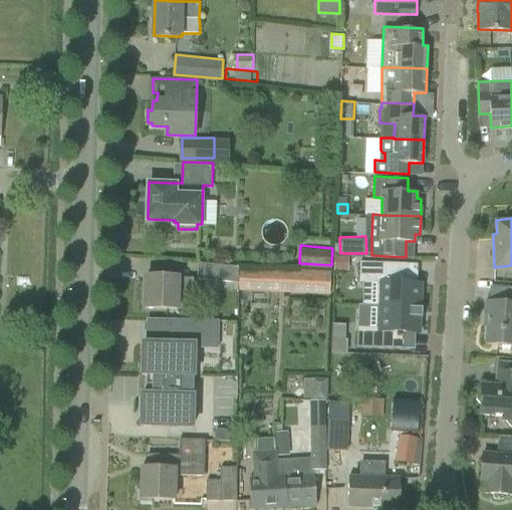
[(335,267),(335,268),(348,268),(349,255),(338,254),(336,254),(335,267)]
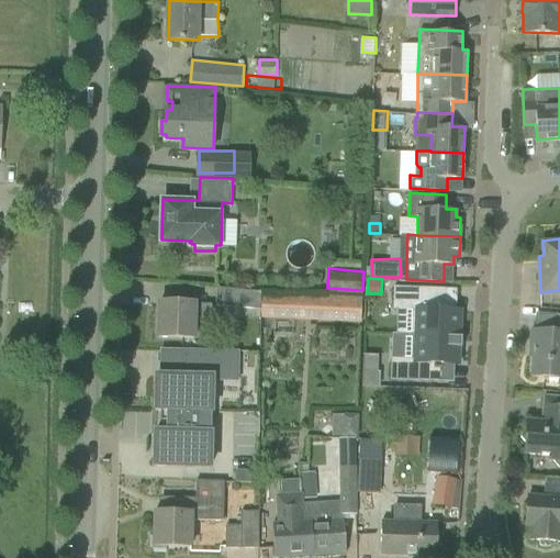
[(392,285),(391,307),(415,308),(414,333),(457,334),(458,308),(443,308),(444,287),(392,285)]
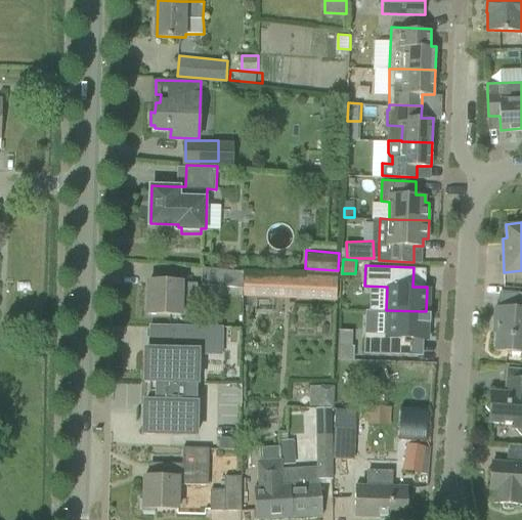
[(204,266),(203,283),(244,287),(244,270),(204,266)]
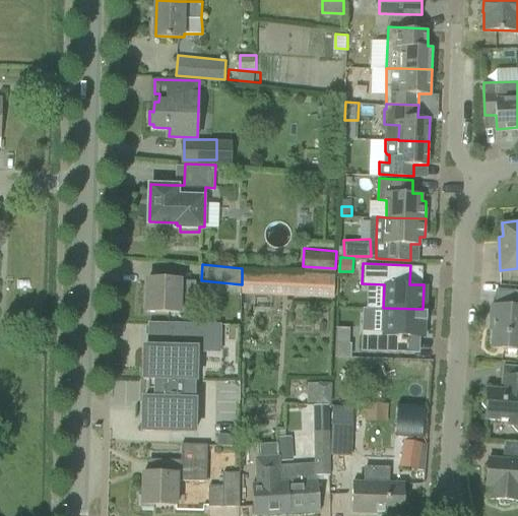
[(243,270),(243,291),(299,294),(300,272),(243,270)]
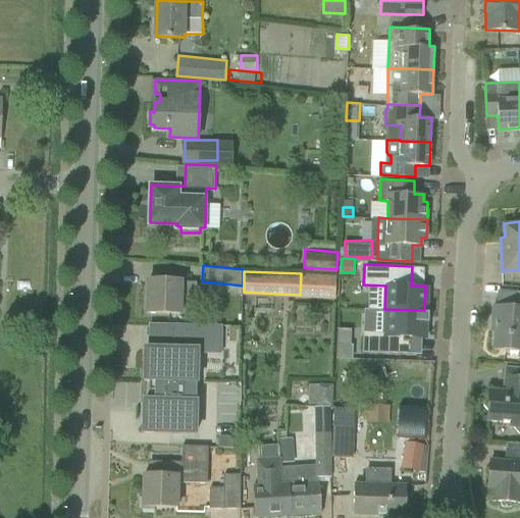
[(148,311),(168,311),(168,313),(183,313),(184,295),(197,295),(198,279),(149,278),(148,311)]
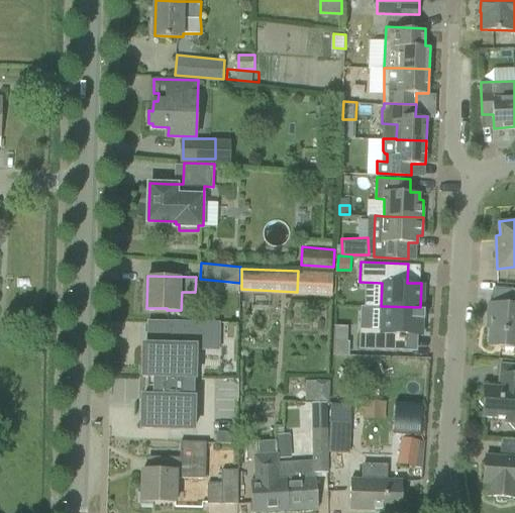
[(514,288),(513,288),(512,303),(489,301),(488,315),(491,315),(489,344),(509,345),(514,346),(514,288)]
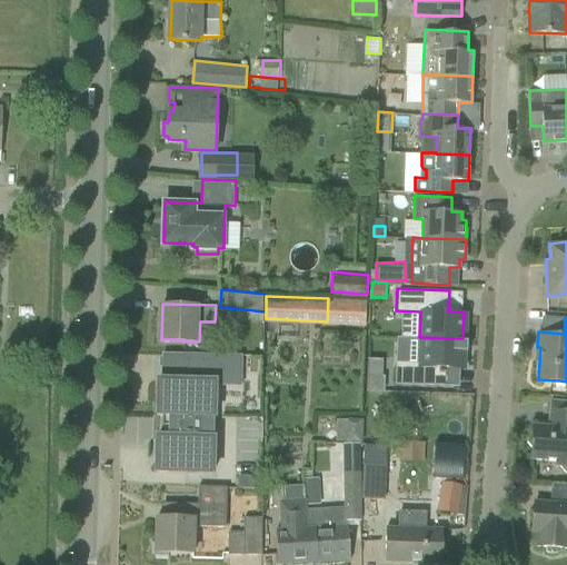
[(394,360),(393,383),(446,385),(446,367),(461,367),(463,338),(419,337),(418,362),(394,360)]
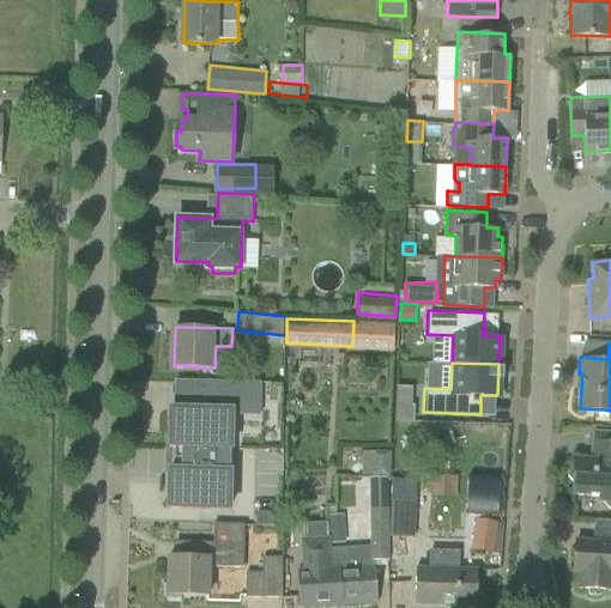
[(169,469),(169,508),(230,509),(233,399),(259,399),(259,381),(198,380),(197,408),(176,407),(171,407),(170,445),(175,445),(174,469),(169,469)]
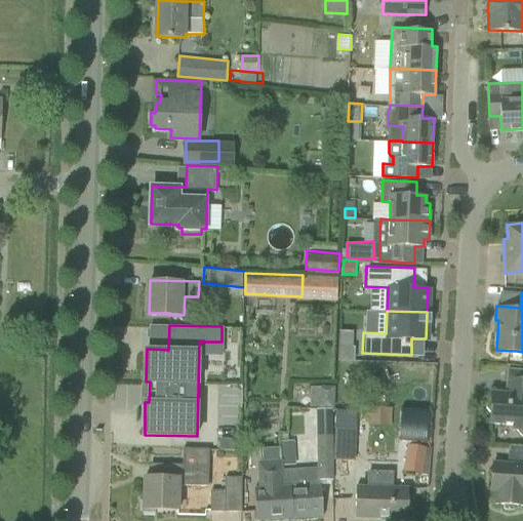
[(353,346),(340,346),(339,358),(355,359),(356,346),(353,346)]
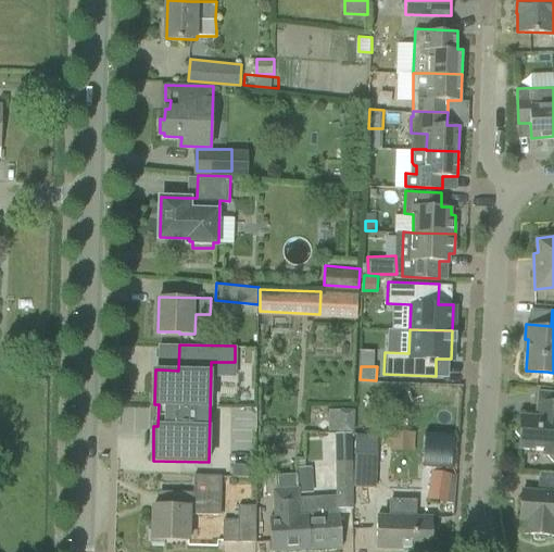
[(553,390),(539,390),(538,400),(540,400),(539,415),(521,414),(520,436),(519,447),(544,448),(544,452),(549,453),(553,459),(553,390)]
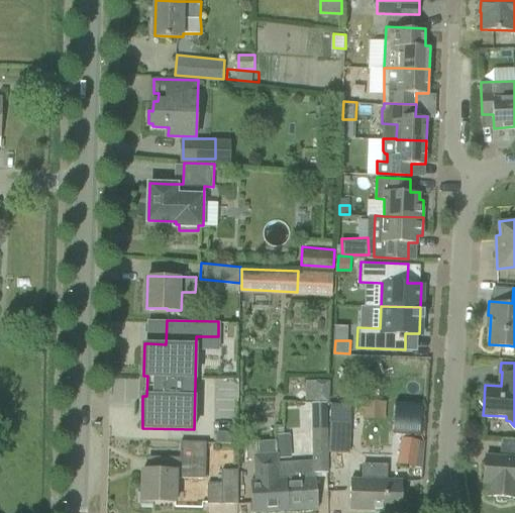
[(315,399),(329,399),(329,381),(315,380),(315,399)]
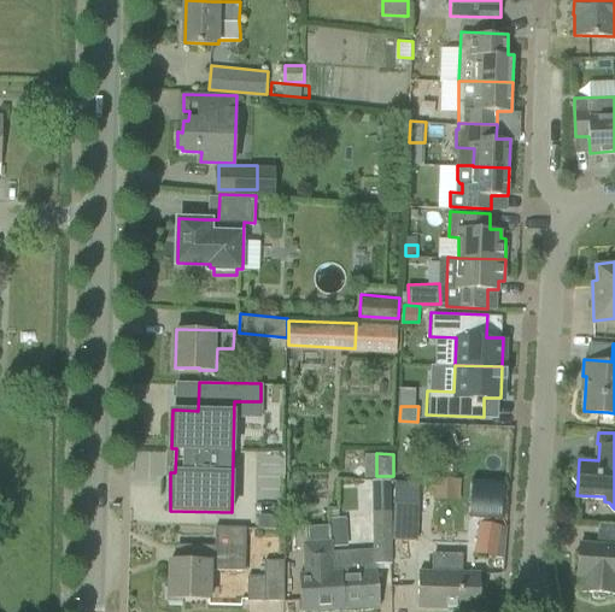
[(376,562),(378,562),(392,560),(392,537),(391,478),(376,478),(375,483),(374,484),(375,546),(376,562)]
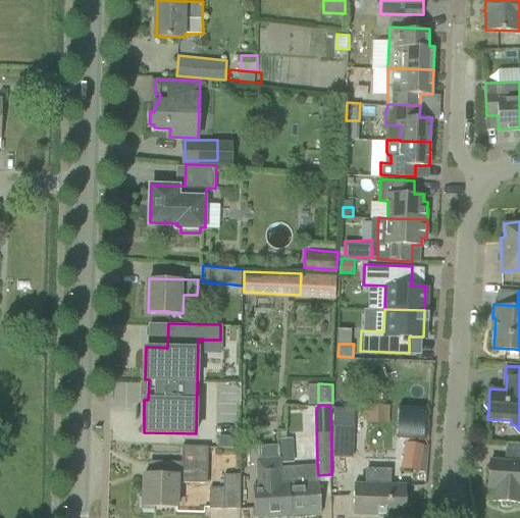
[(335,406),(333,455),(353,456),(356,408),(335,406)]
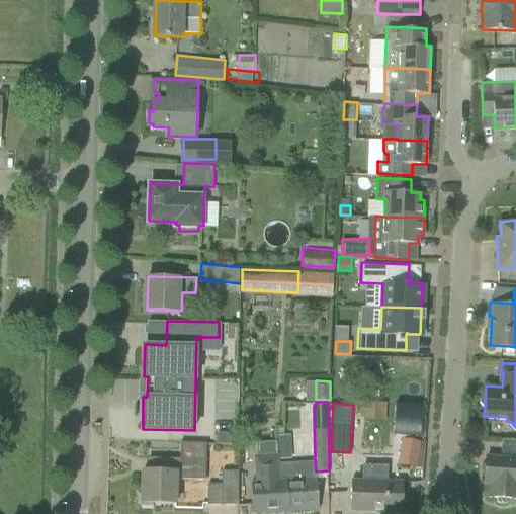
[(218,432),(217,442),(239,442),(240,432),(218,432)]
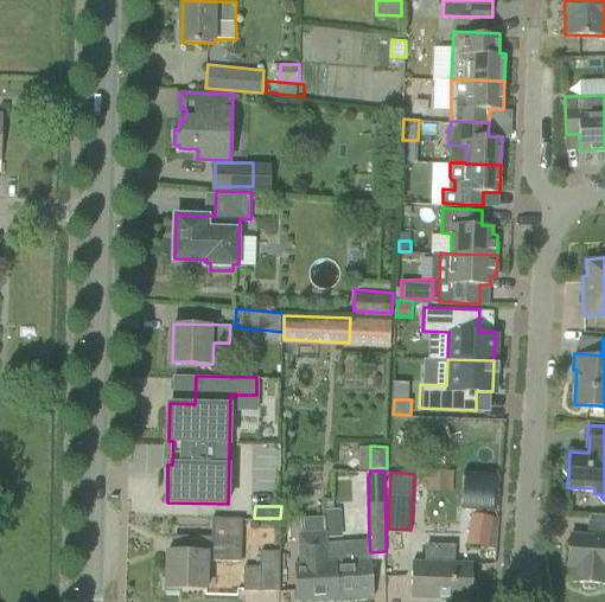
[(328,535),(343,535),(341,507),(326,507),(328,535)]
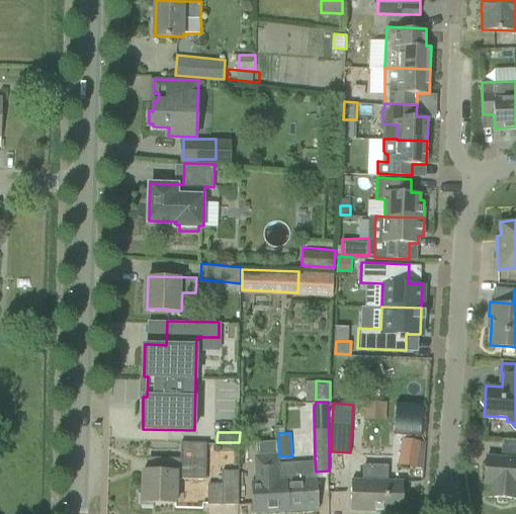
[(416,464),(420,441),(404,438),(400,462),(416,464)]
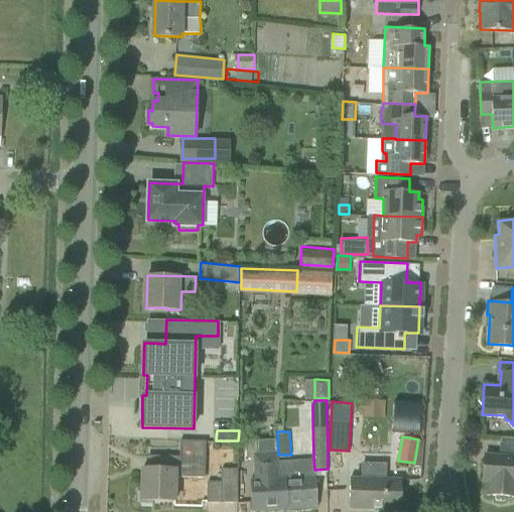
[(507,499),(507,495),(513,495),(513,437),(500,436),(499,454),(485,453),(483,481),(488,481),(487,493),(496,494),(496,498),(502,500),(507,499)]
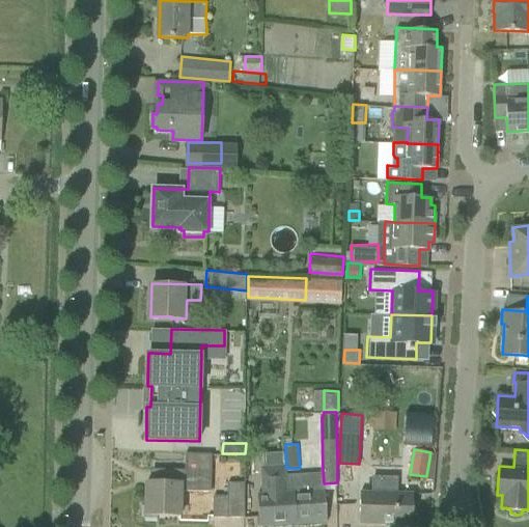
[(294,522),(298,522),(296,490),(287,491),(286,473),(285,462),(284,450),(263,452),(265,465),(260,465),(262,492),(258,493),(258,503),(260,524),(294,522)]
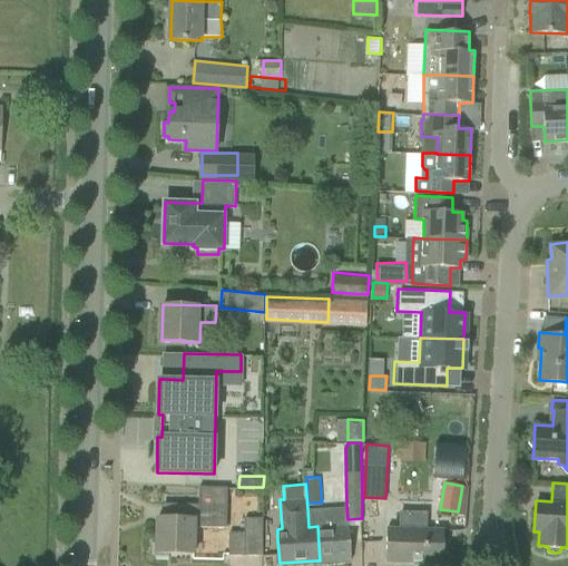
[(170,552),(196,552),(196,526),(227,526),(228,487),(199,486),(199,503),(172,503),(172,517),(157,517),(157,554),(170,554),(170,552)]
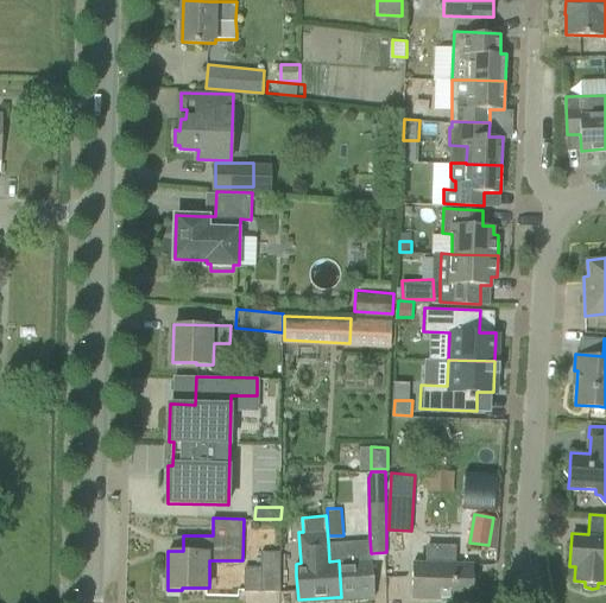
[(339,560),(341,597),(376,595),(373,558),(372,553),(371,553),(370,538),(328,541),(329,562),(339,560)]
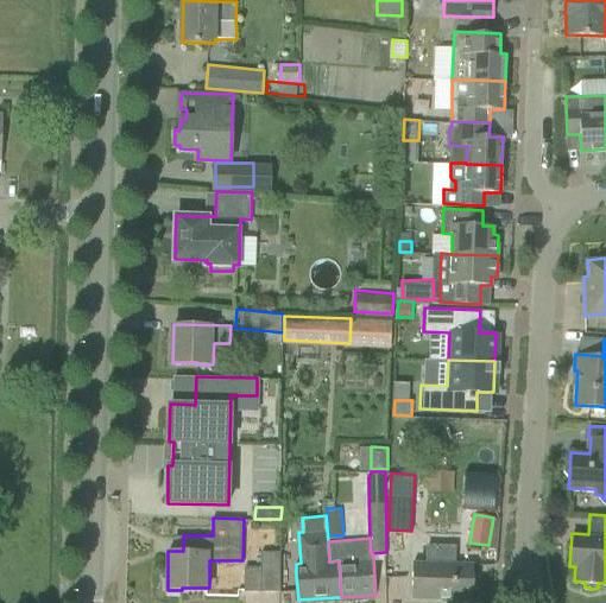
[(281,590),(281,550),(262,550),(262,566),(245,566),(245,590),(281,590)]
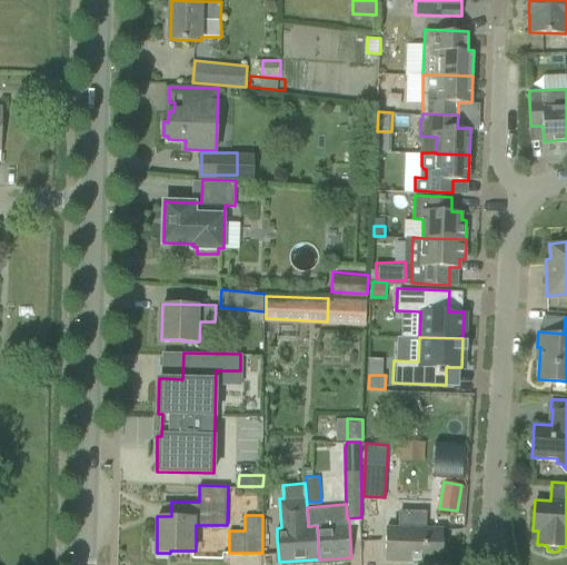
[(387,526),(386,559),(443,561),(444,549),(447,551),(448,538),(444,537),(444,527),(387,526)]
